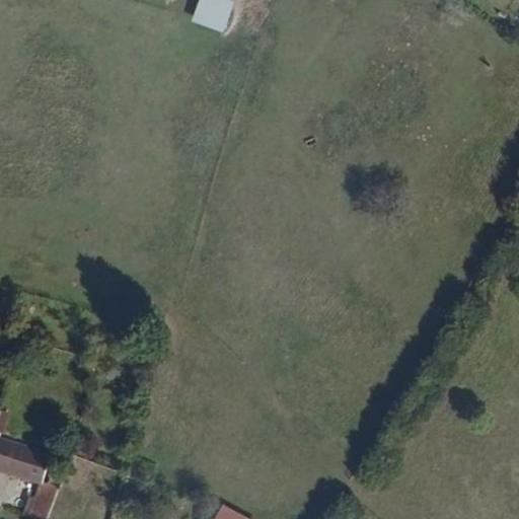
[(235,2),(231,0),(201,0),(194,19),(225,30),(235,2)]
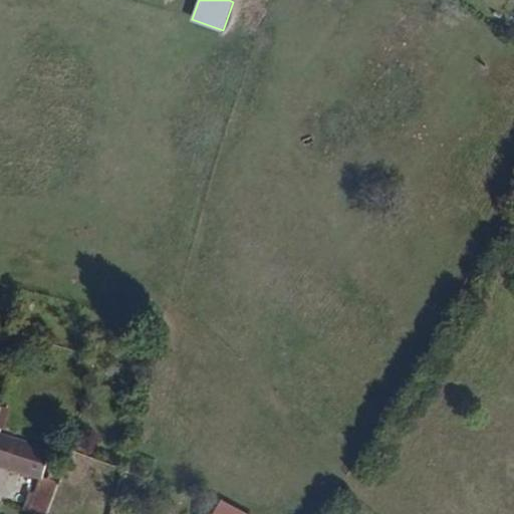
[(8,402),(0,399),(0,413),(4,414),(8,402)]
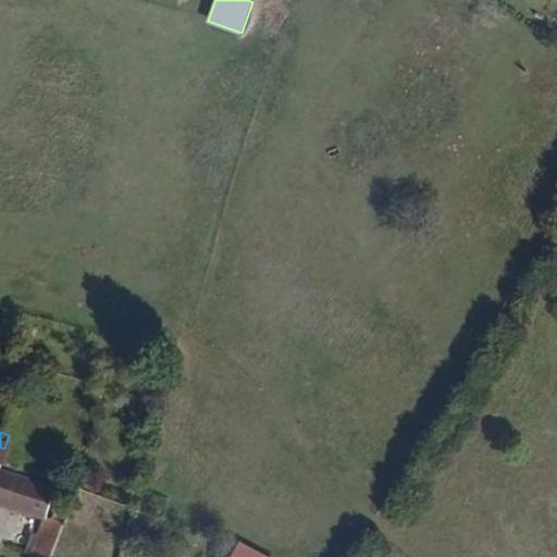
[(47,519),(58,485),(0,467),(0,504),(42,518),(47,519)]
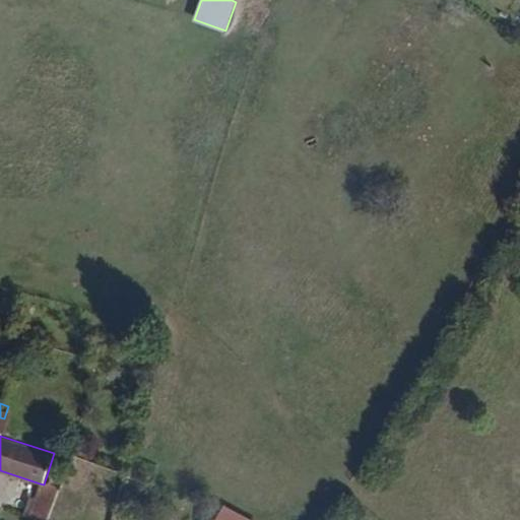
[(44,484),(40,483),(29,519),(34,519),(49,519),(58,490),(44,484)]
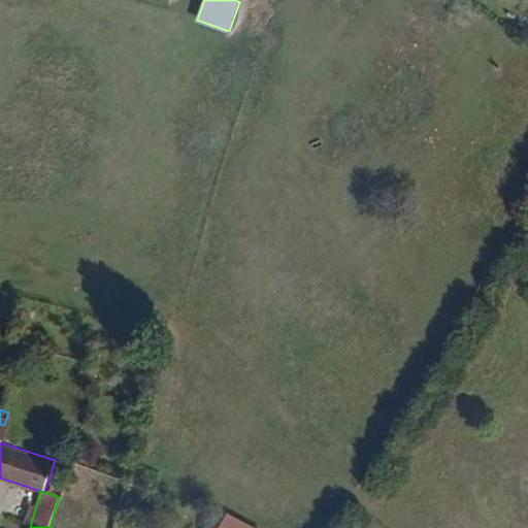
[(231,527),(229,514),(222,527),(231,527)]
